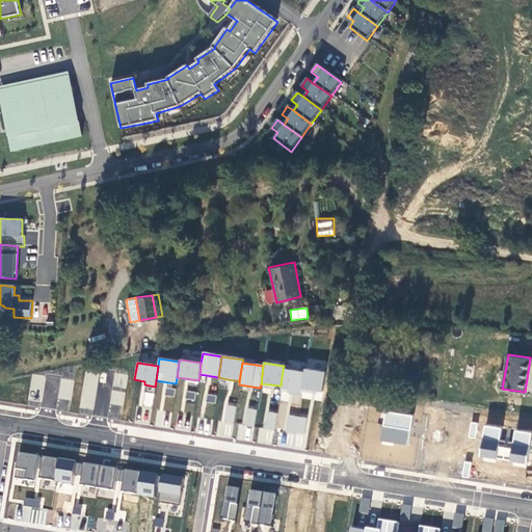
[(300,389),(303,372),(283,369),(281,386),(280,389),(288,390),(287,393),(300,395),(300,389)]
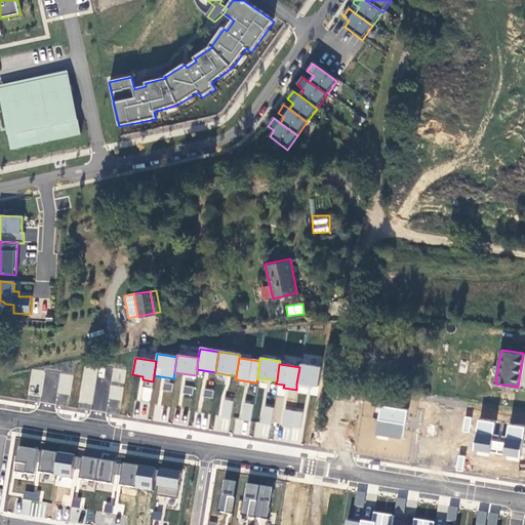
[(320,367),(299,364),(299,367),(296,384),(317,388),(320,367)]
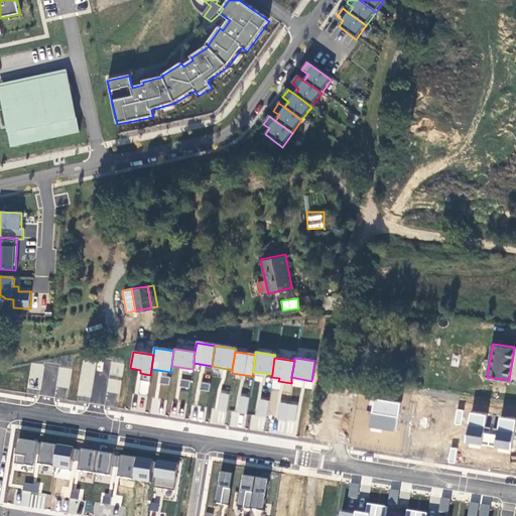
[(137,374),(136,393),(148,394),(149,375),(137,374)]
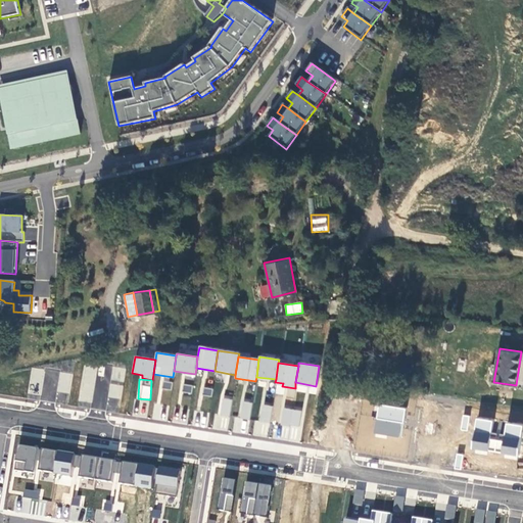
[(229,417),(232,399),(223,397),(220,415),(229,417)]
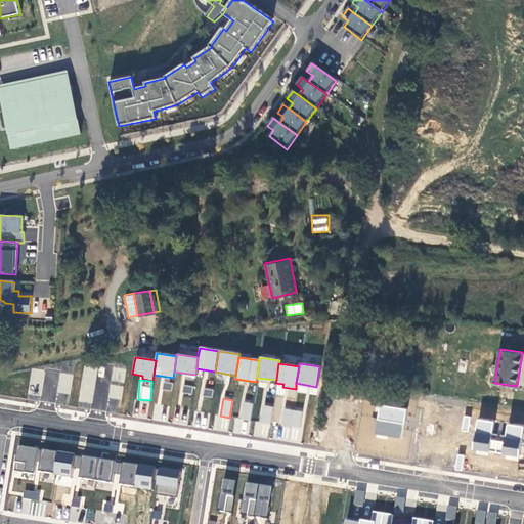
[(250,421),(252,403),(241,402),(238,420),(250,421)]
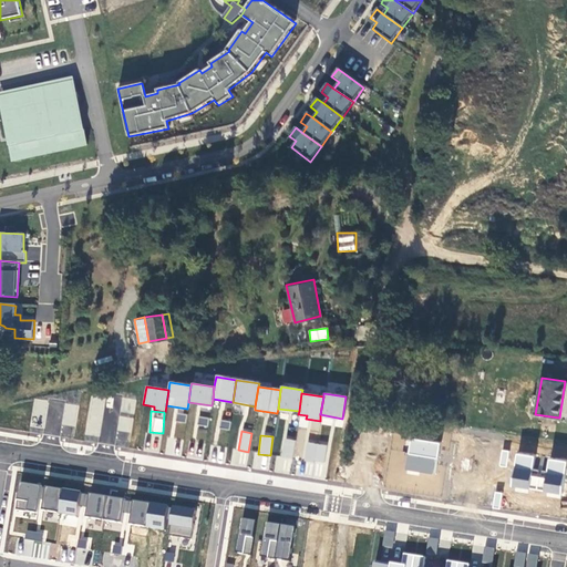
[(281,456),(292,457),(294,440),(282,439),(281,456)]
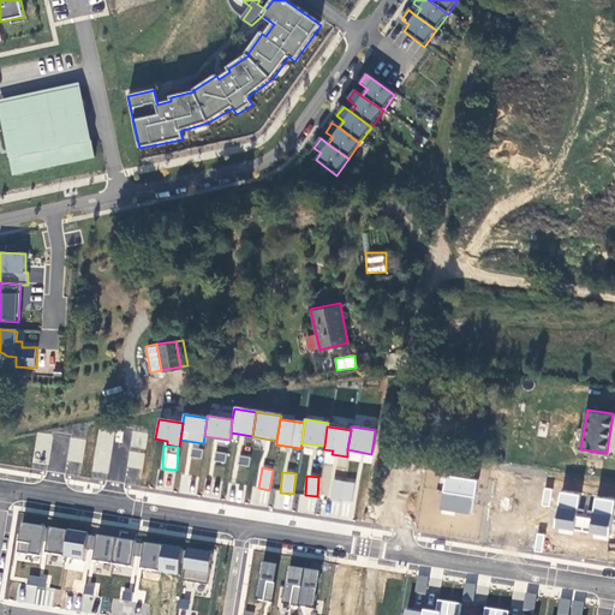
[(472,514),(477,481),(447,476),(442,509),(472,514)]
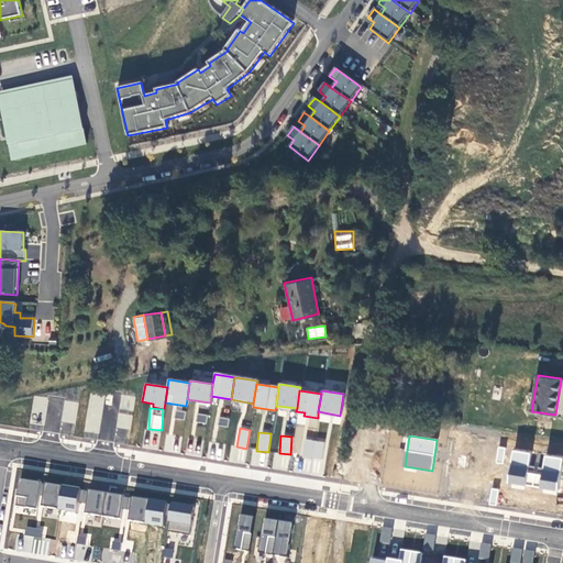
[(302,457),(322,460),(324,441),(304,439),(302,457)]
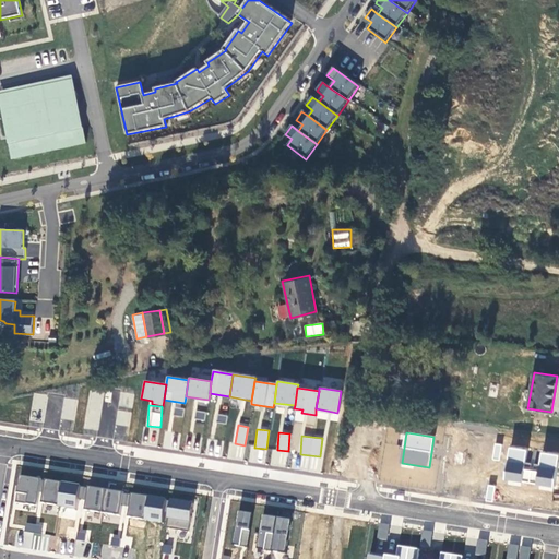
[(495,443),(492,460),(499,461),(501,444),(495,443)]
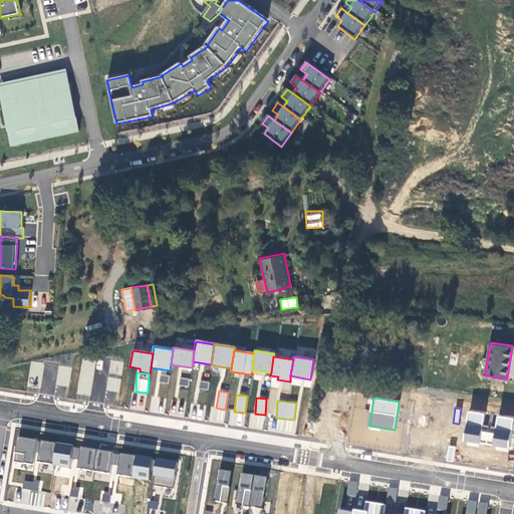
[(509,448),(513,419),(497,417),(495,428),(482,426),(484,415),(468,412),(463,441),(509,448)]
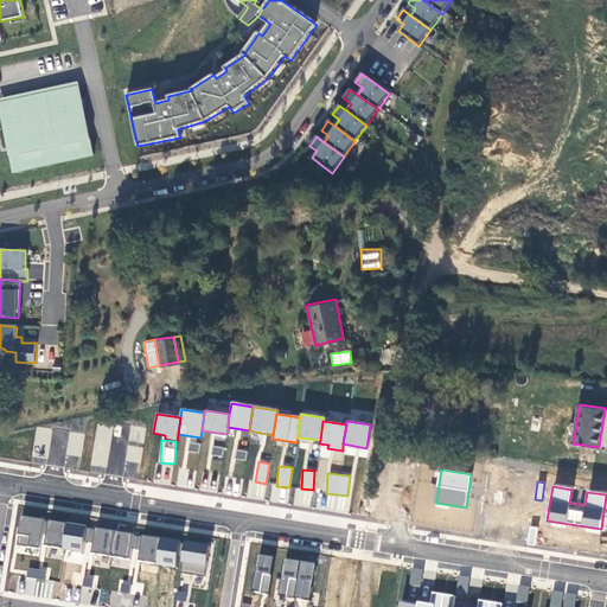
[(43,519),(21,516),(17,544),(39,548),(43,519)]
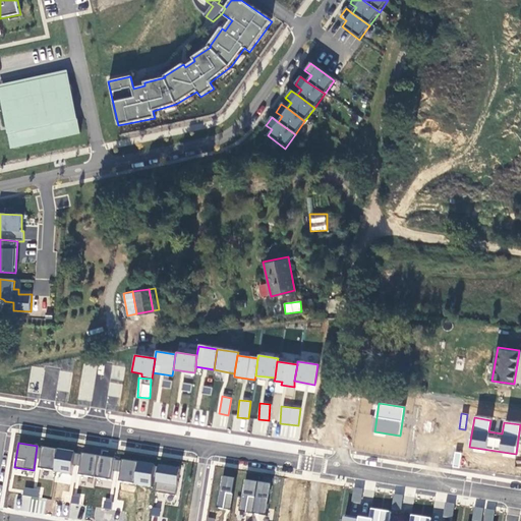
[(55,449),(42,447),(38,469),(52,471),(55,449)]
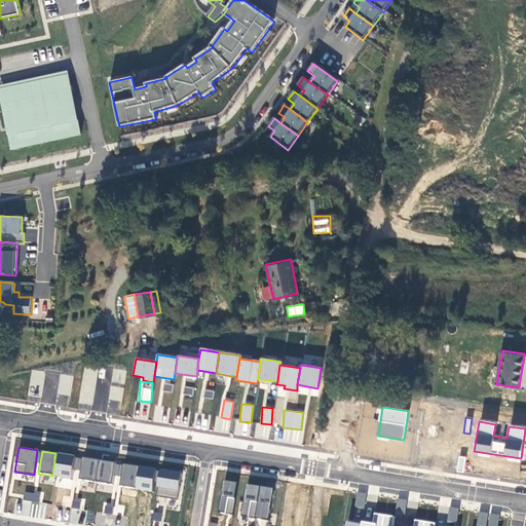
[(79,457),(55,453),(52,476),(72,479),(74,470),(77,470),(79,457)]
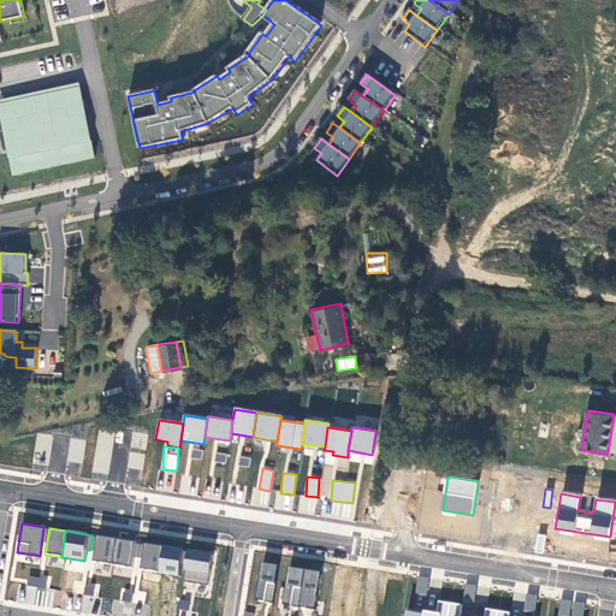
[(534,551),(542,552),(545,535),(538,534),(534,551)]
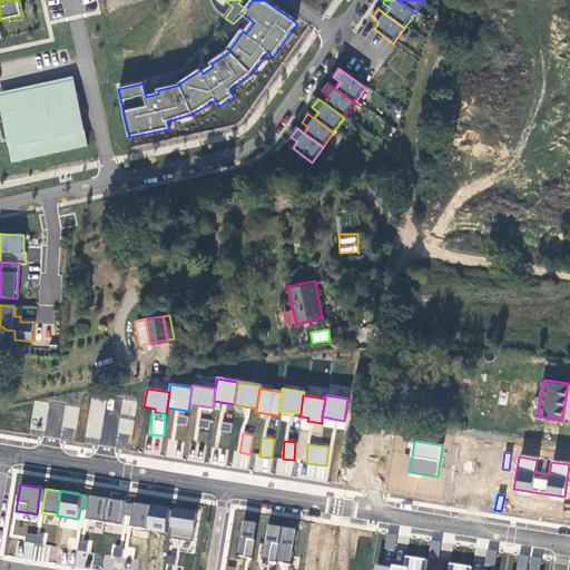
[(107,499),(86,495),(84,509),(87,510),(86,520),(104,522),(107,499)]
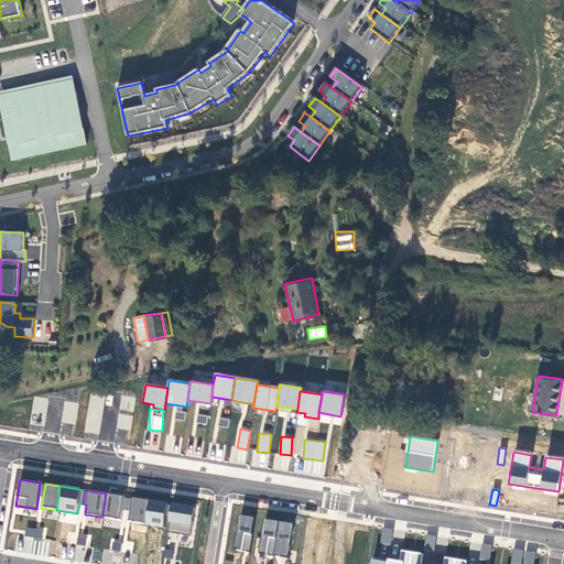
[(128,497),(106,494),(102,517),(121,520),(122,509),(127,510),(128,497)]
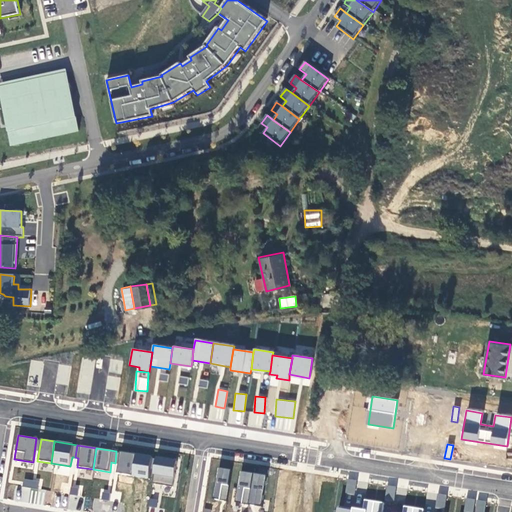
[(134,454),(116,451),(115,463),(118,463),(116,474),(131,476),(134,454)]
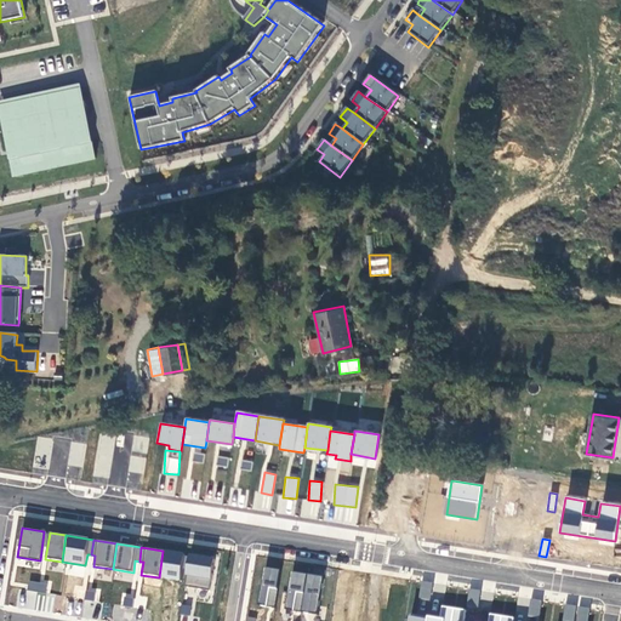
[(184,554),(163,551),(159,577),(181,581),(182,568),(184,554)]
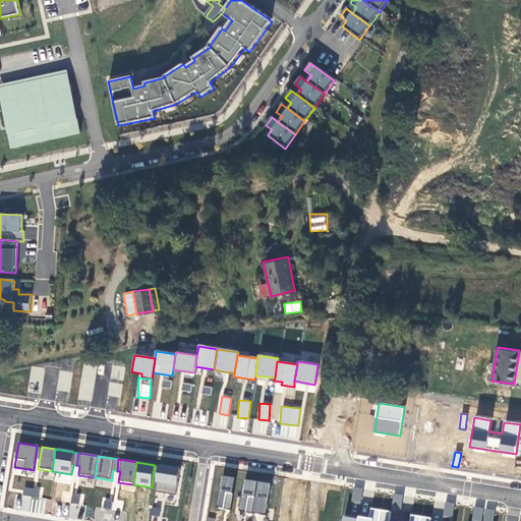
[(180,468),(159,465),(155,490),(176,494),(180,468)]
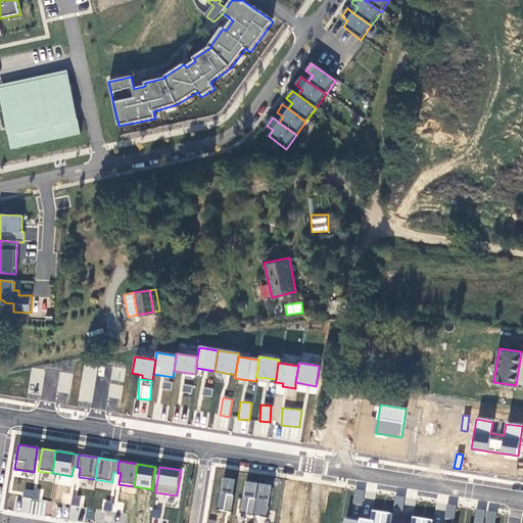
[(236,479),(222,477),(218,509),(231,511),(236,479)]
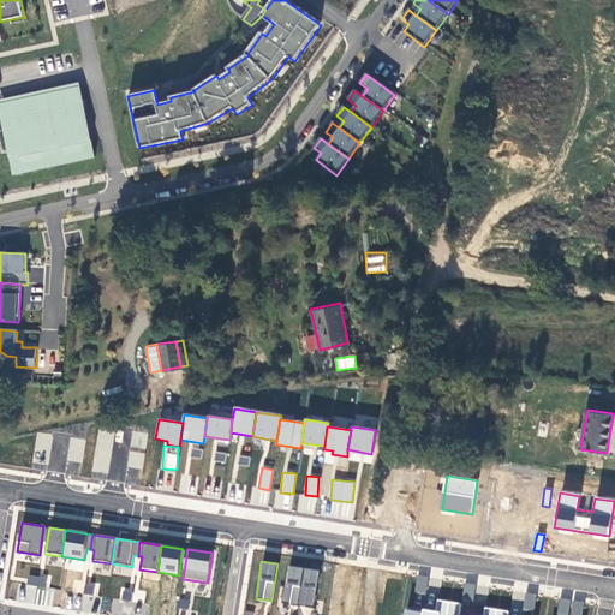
[(304,568),(287,566),(282,602),(298,604),(304,568)]
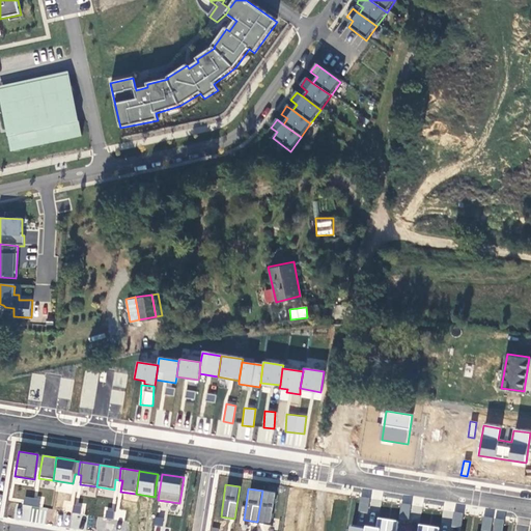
[(276,493),(262,491),(257,522),(272,525),(276,493)]
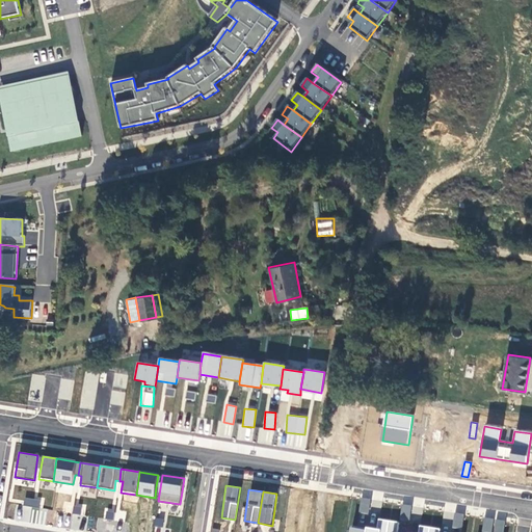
[(42,499),(24,497),(23,506),(40,508),(42,499)]
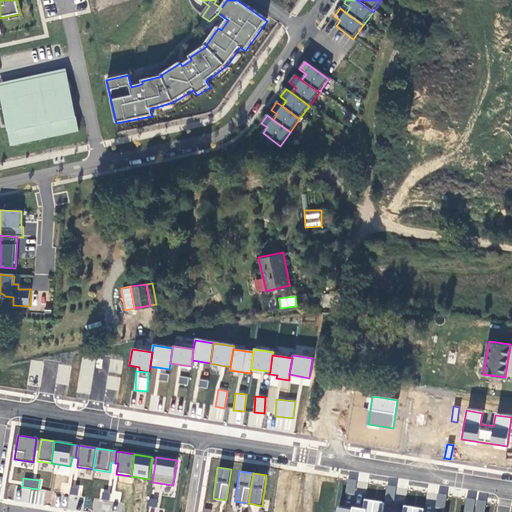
[(81,496),(82,484),(71,483),(71,495),(81,496)]
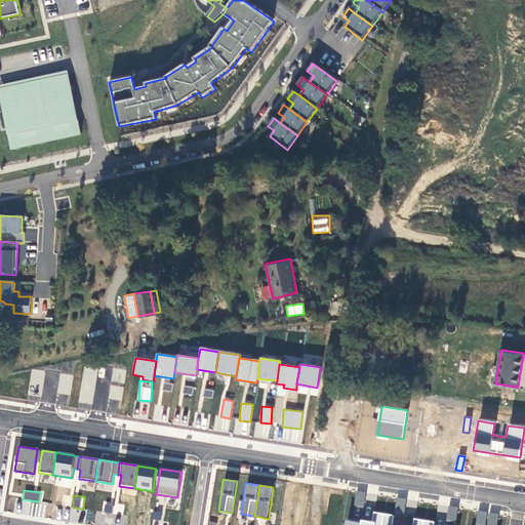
[(112,513),(113,502),(104,501),(103,512),(112,513)]
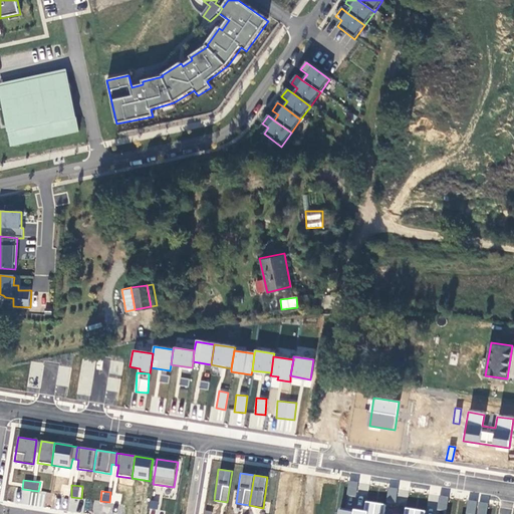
[(364,511),(352,509),(351,512),(351,513),(372,513),(375,503),(365,502),(364,511)]
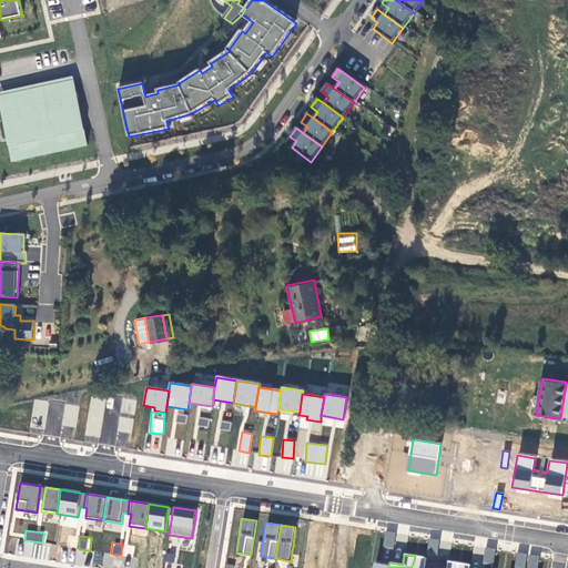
[(423,567),(425,557),(415,556),(412,567),(423,567)]
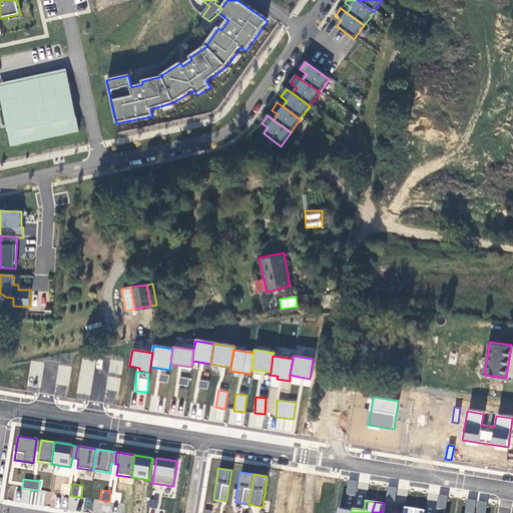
[(203,509),(202,512),(220,512),(222,505),(213,504),(212,510),(203,509)]
